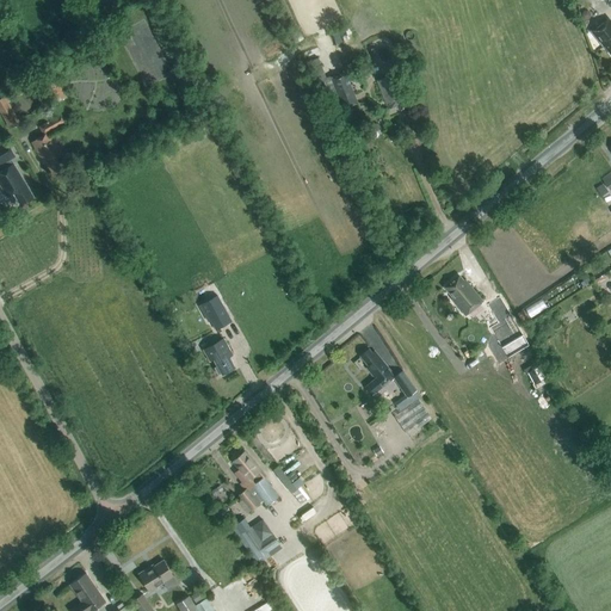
[(604,47),(610,54),(610,22),(608,18),(590,31),(603,47),(604,47)]
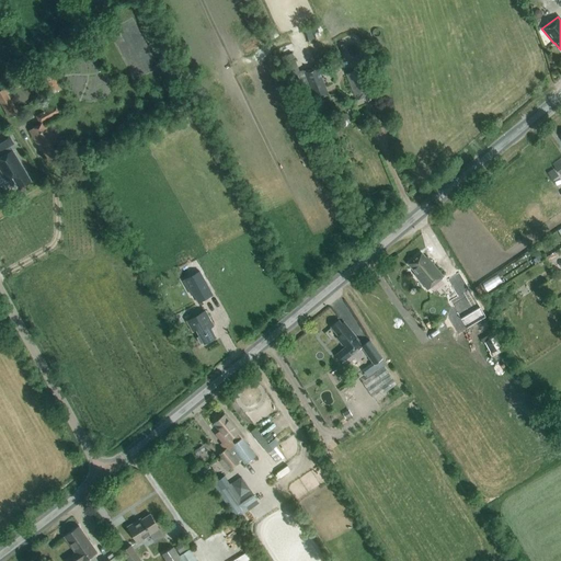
[(279,58),(286,77),(298,106),(329,94),(317,66),(304,71),(302,70),(299,71),(293,53),(279,58)]
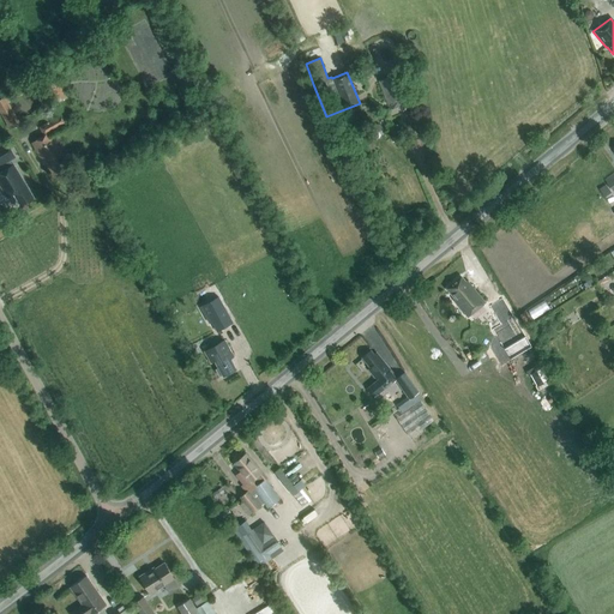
[(408,107),(403,95),(405,95),(397,73),(379,82),(390,110),(398,107),(399,112),(408,107)]
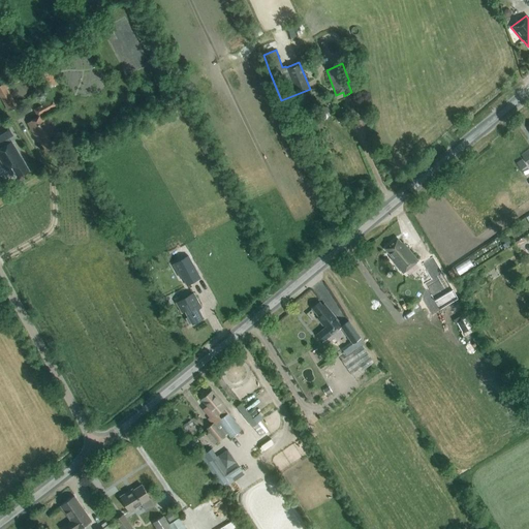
[(40,72),(50,87),(58,83),(48,67),(40,72)]
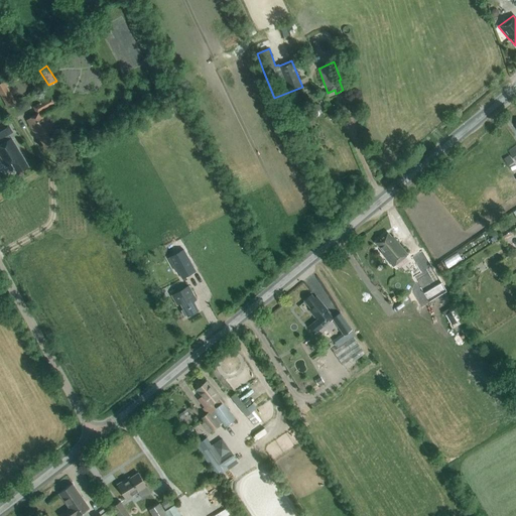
[(12,78),(0,84),(0,94),(8,108),(15,104),(6,87),(15,82),(12,78)]
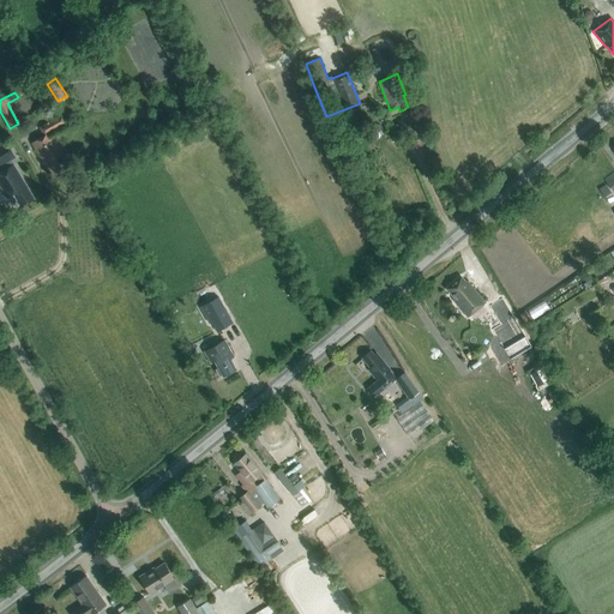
[(65,124),(60,115),(38,127),(43,136),(50,132),(65,124)]
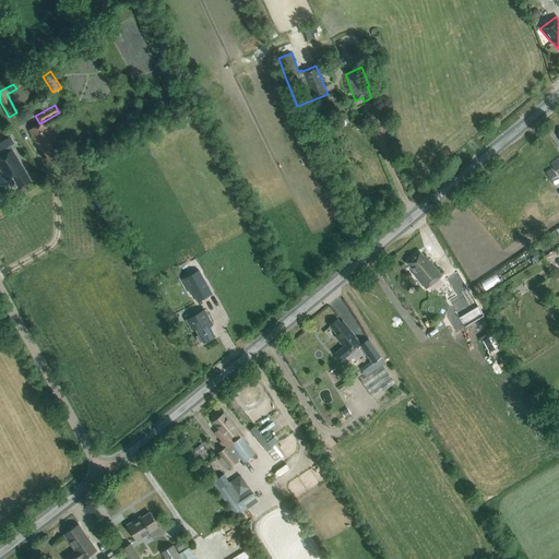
[(62,154),(56,142),(58,141),(46,120),(28,130),(40,151),(42,151),(48,162),(62,154)]
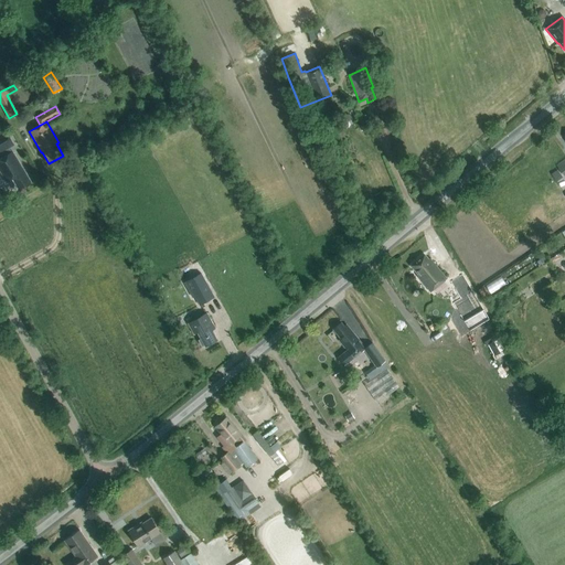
[(30,182),(28,178),(12,152),(11,153),(8,148),(14,145),(6,130),(0,132),(0,152),(1,152),(4,157),(0,159),(0,170),(7,182),(12,179),(19,189),(30,182)]
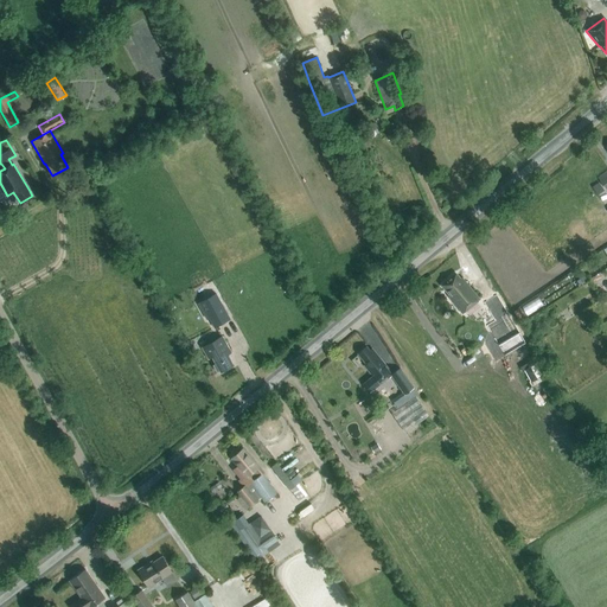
[(479,300),(474,293),(466,283),(464,285),(455,274),(442,286),(451,296),(448,298),(462,314),(479,300)]
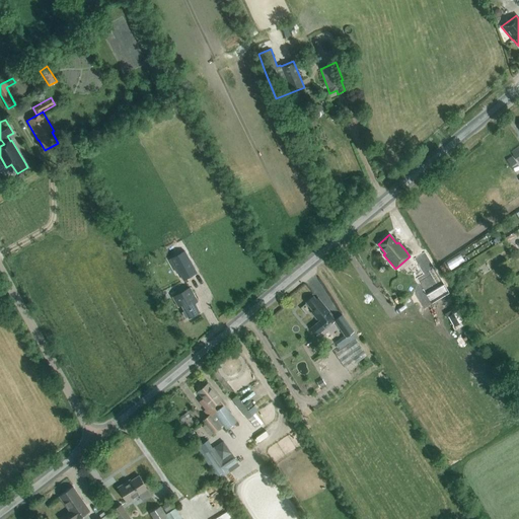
[(495,237),(496,237),(493,239),(495,243),(502,238),(500,235),(499,234),(495,237)]
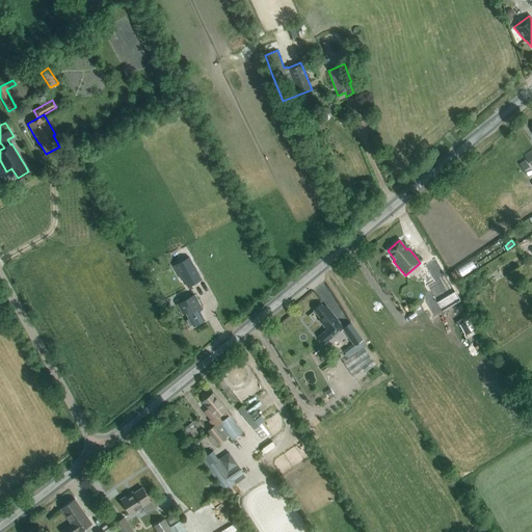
[(201,280),(188,258),(177,265),(182,273),(180,274),(188,288),(201,280)]
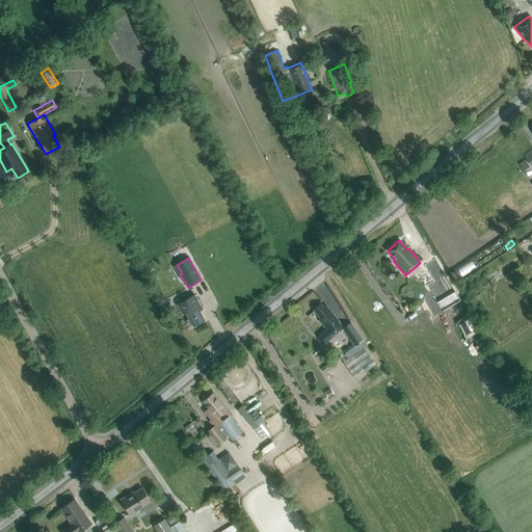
[(444,273),(448,270),(442,260),(428,268),(439,286),(446,281),(444,277),(446,276),(444,273)]
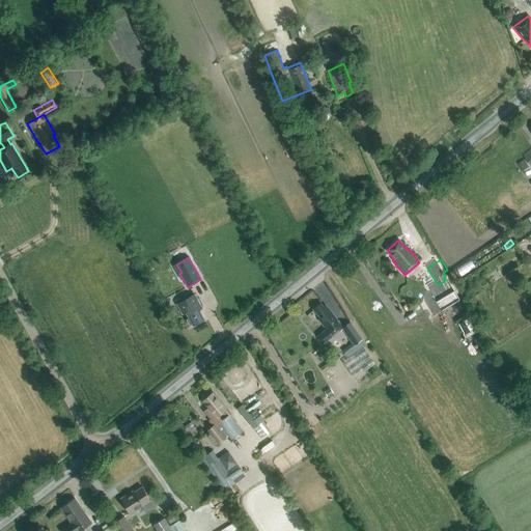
[(443,295),(439,286),(434,288),(439,297),(443,295)]
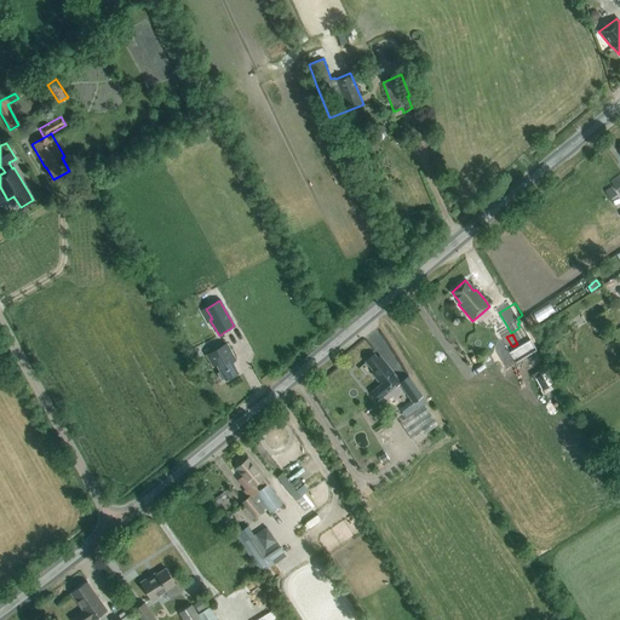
[(239,373),(231,360),(235,357),(227,344),(207,355),(213,367),(217,365),(225,380),(239,373)]
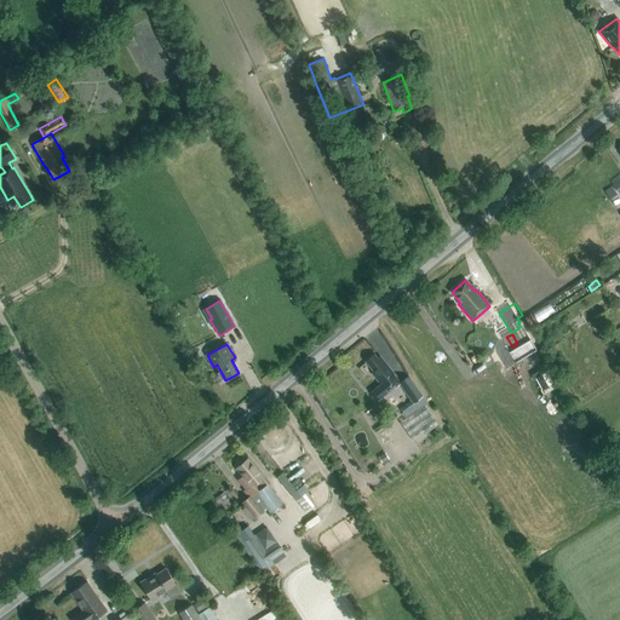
[(396,378),(396,377),(379,356),(377,359),(374,355),(366,362),(373,372),(372,374),(380,385),(371,392),(378,401),(400,384),(413,403),(419,399),(423,396),(408,375),(400,382),(396,378)]
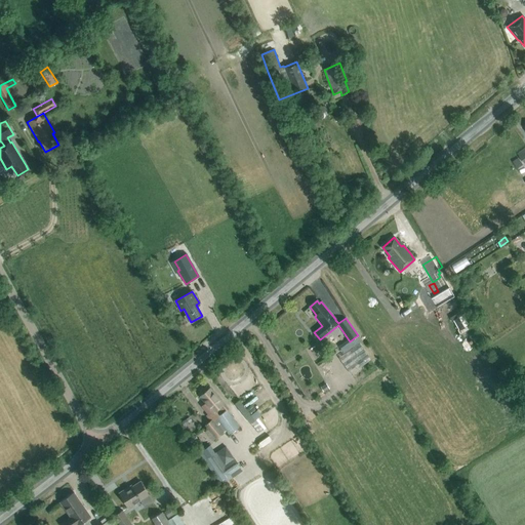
[(359,342),(338,357),(350,374),(351,373),(361,366),(370,360),(359,342)]
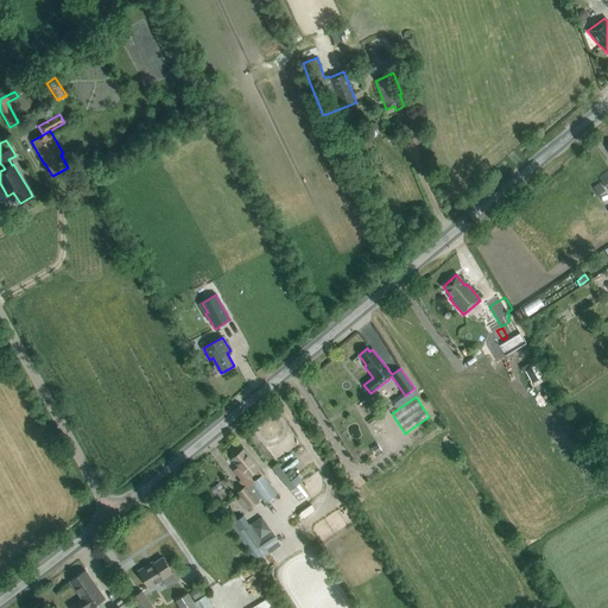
[(378,444),(371,448),(374,454),(381,449),(378,444)]
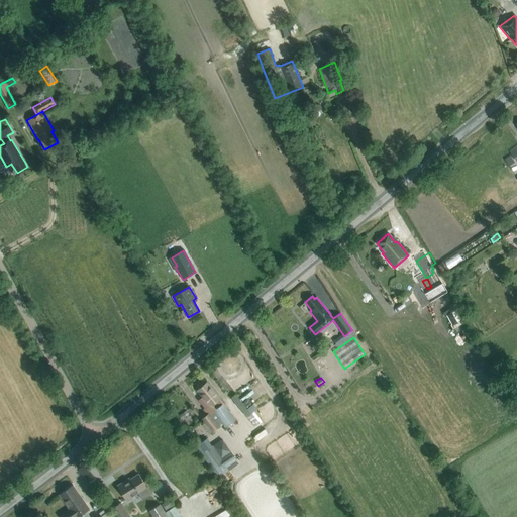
[(211,411),(222,402),(206,383),(198,391),(203,397),(202,398),(209,406),(208,407),(211,411)]
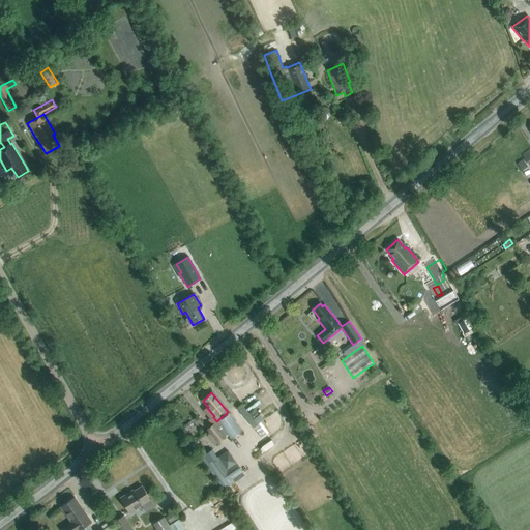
[(257,423),(242,404),(237,408),(253,428),(257,423)]
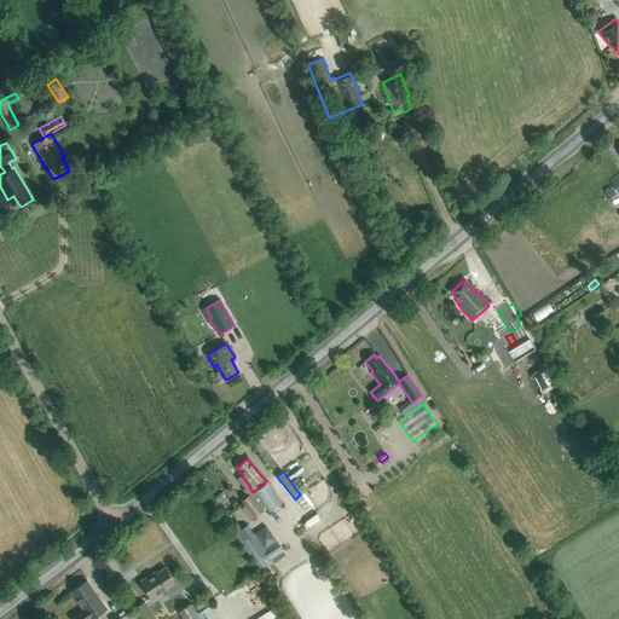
[(282,504),(267,482),(253,493),(243,502),(255,516),(266,508),(268,512),(282,504)]
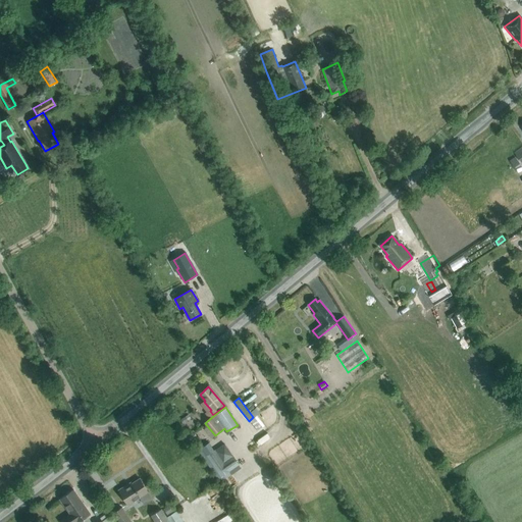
[(225,478),(230,475),(228,472),(239,464),(232,456),(223,462),(210,441),(201,448),(221,477),(223,476),(225,478)]
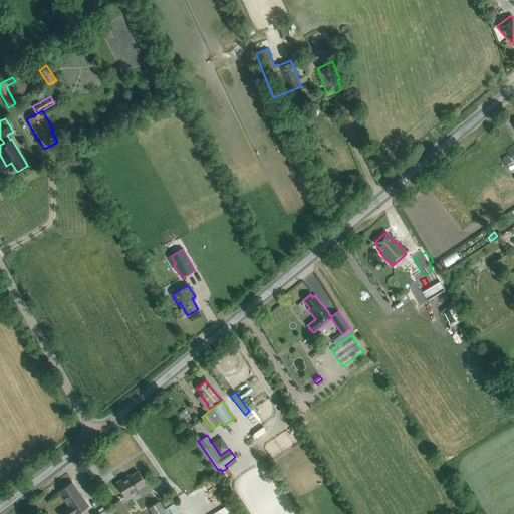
[(132,493),(146,485),(138,471),(130,476),(129,475),(116,483),(126,498),(133,494),(132,493)]
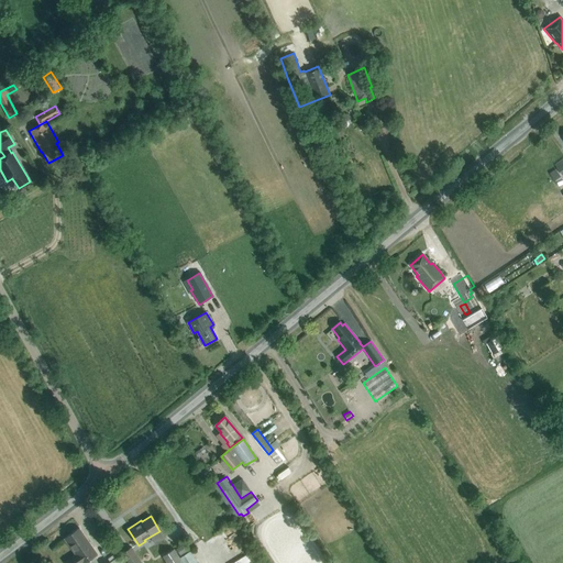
[(97,562),(94,556),(97,554),(79,528),(64,538),(75,554),(64,562),(83,562),(88,560),(89,562),(121,562),(118,558),(108,562),(97,562)]
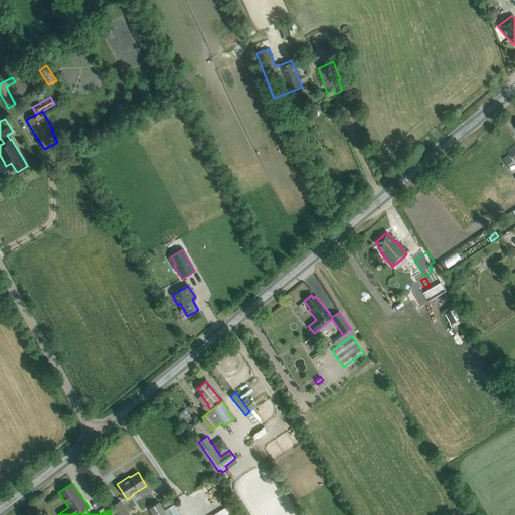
[(164,507),(172,502),(169,497),(161,502),(164,507)]
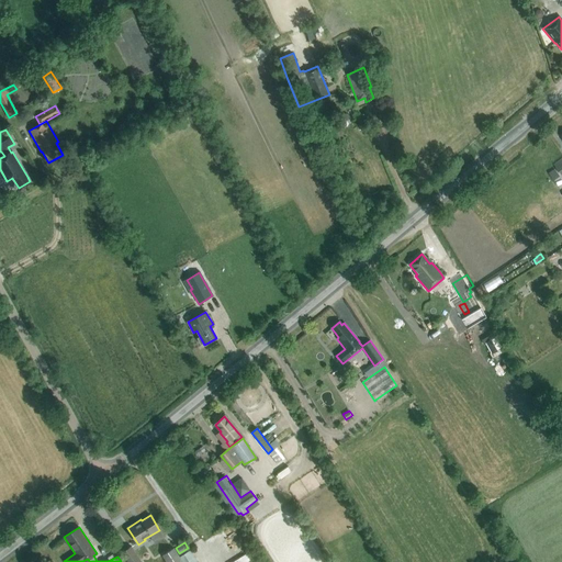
[(141,561),(131,547),(122,552),(127,561),(141,561)]
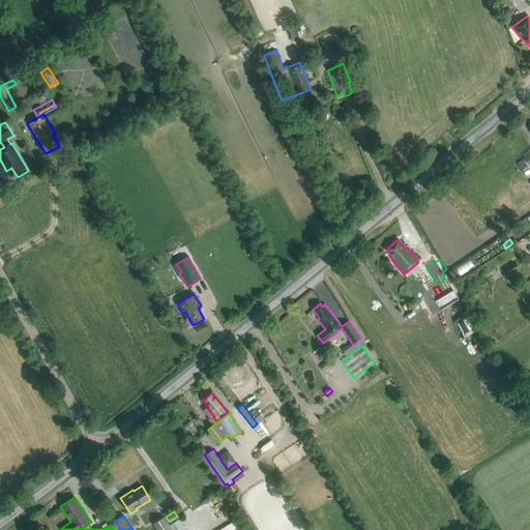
[(184,529),(178,519),(169,525),(164,517),(153,524),(156,529),(184,529)]
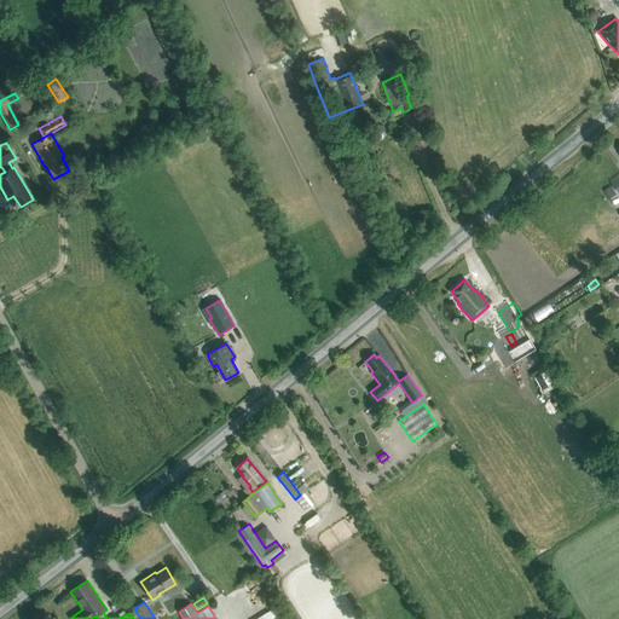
[(277,606),(253,618),(270,618),(281,613),(277,606)]
